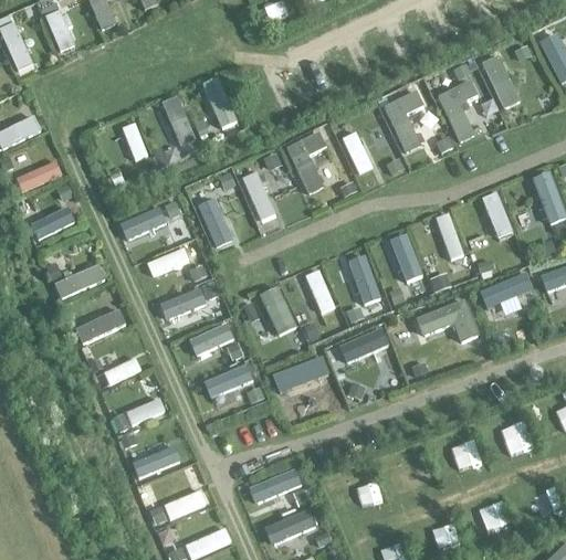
[(88,0),(102,30),(117,23),(107,2),(106,0),(88,0)]
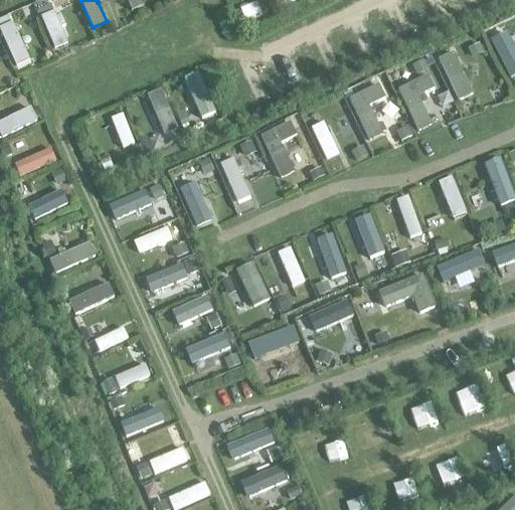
[(128,0),(132,8),(143,3),(141,0),(128,0)]
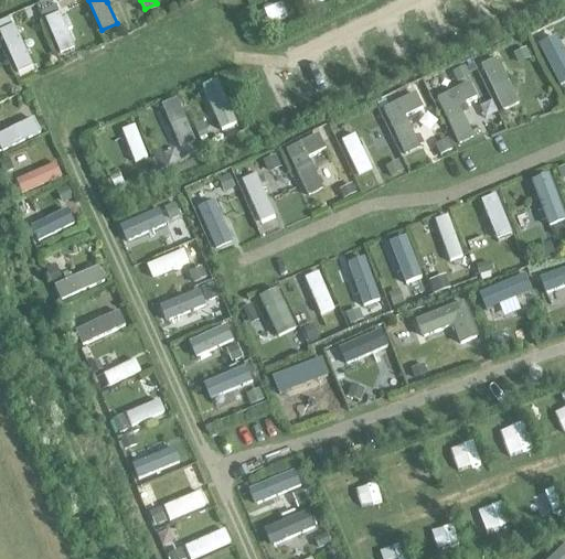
[(45,17),(61,51),(74,44),(66,28),(72,25),(67,14),(63,17),(60,10),(59,10),(55,2),(53,3),(42,8),(40,9),(43,18),(45,17)]
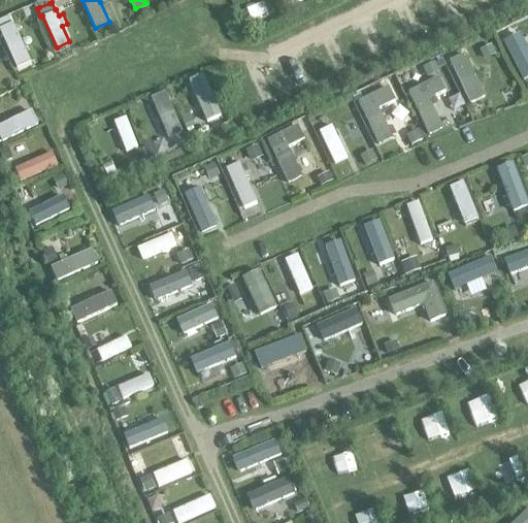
[(0,25),(0,29),(17,66),(31,60),(13,21),(11,22),(7,13),(0,17),(0,24),(1,26),(0,25)]
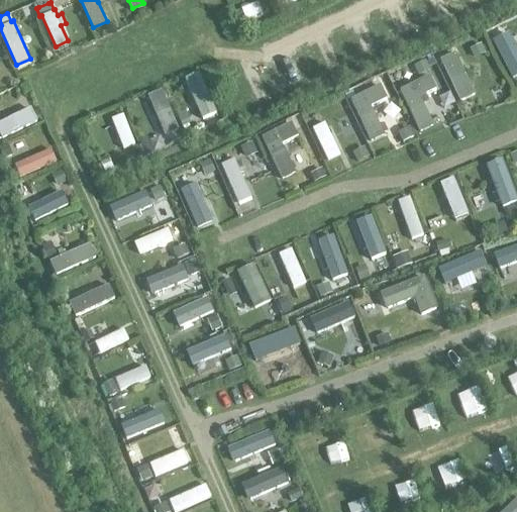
[(491,34),(514,80),(516,77),(516,52),(504,27),(491,34)]
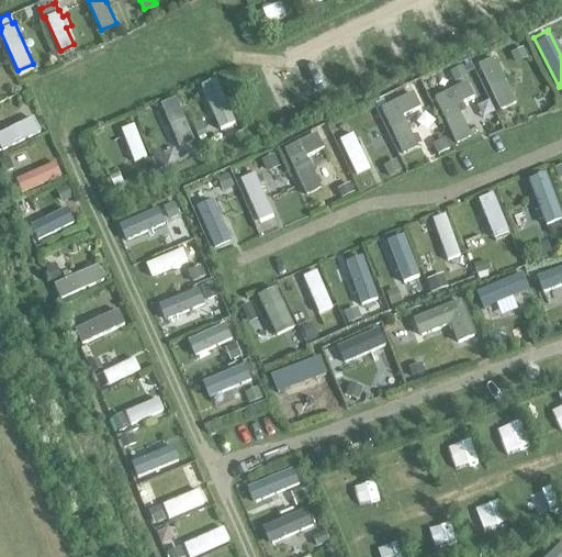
[(478,62),(501,108),(516,100),(494,54),(478,62)]
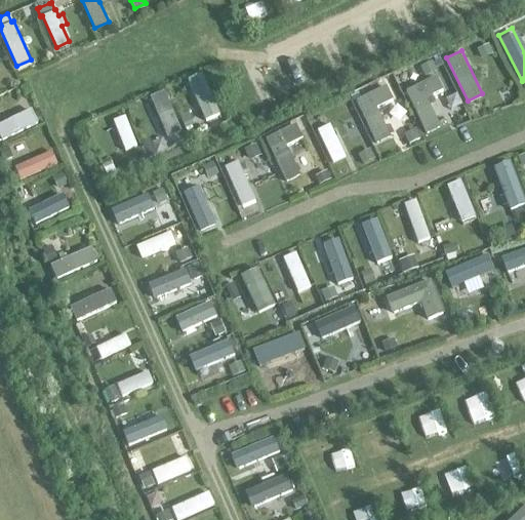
[(188,78),(205,118),(219,112),(202,72),(188,78)]
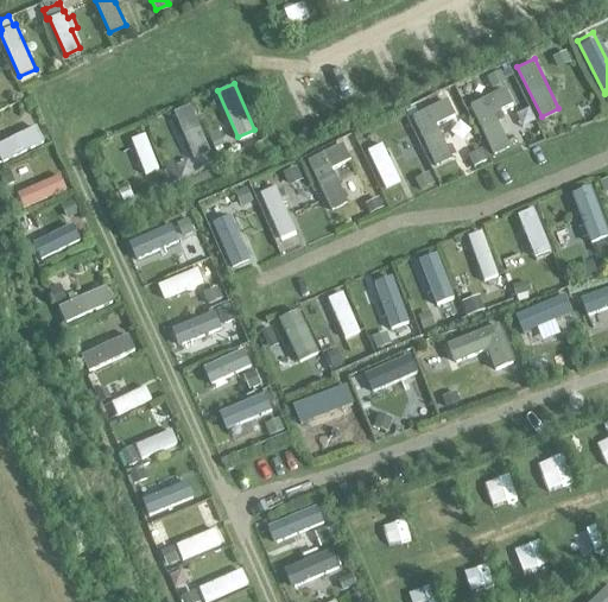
[(469,103),(494,152),(510,145),(498,121),(505,118),(500,108),(512,102),(504,86),(469,103)]
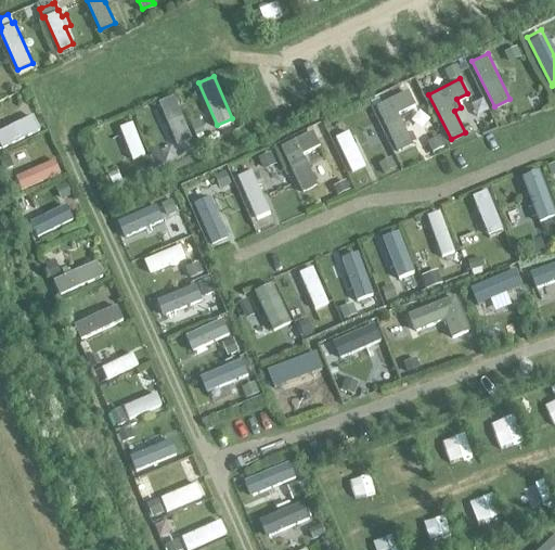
[(376,104),(398,150),(412,142),(397,113),(415,104),(408,88),(376,104)]
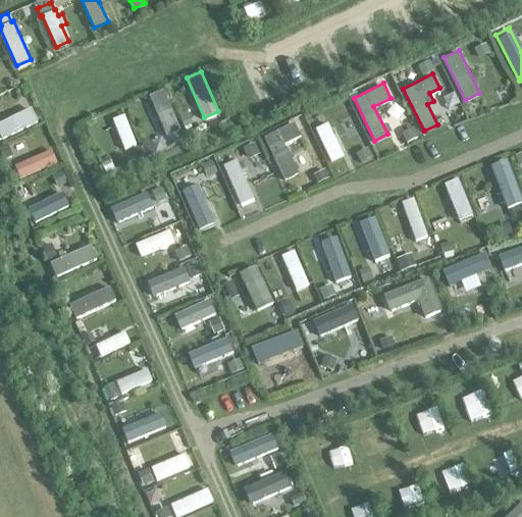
[(180,128),(162,88),(149,94),(159,117),(155,119),(159,127),(162,126),(166,135),(180,128)]
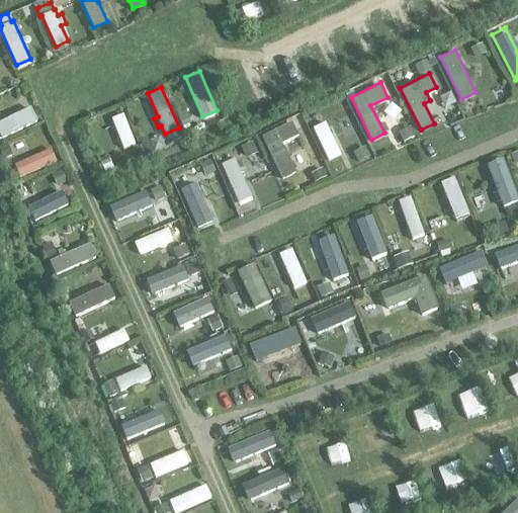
[(30,106),(0,120),(0,135),(2,135),(3,136),(36,119),(30,106)]
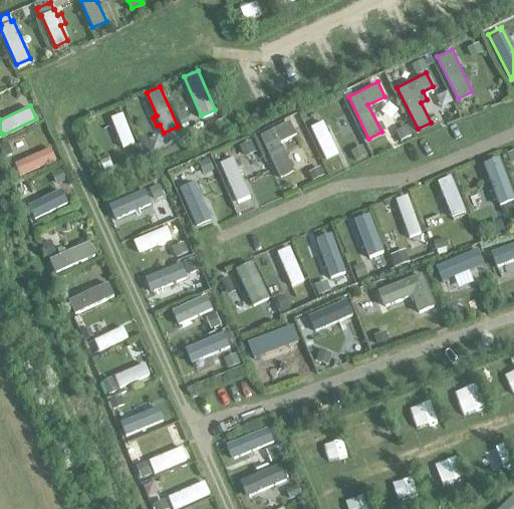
[(305,114),(322,151),(335,145),(317,108),(305,114)]
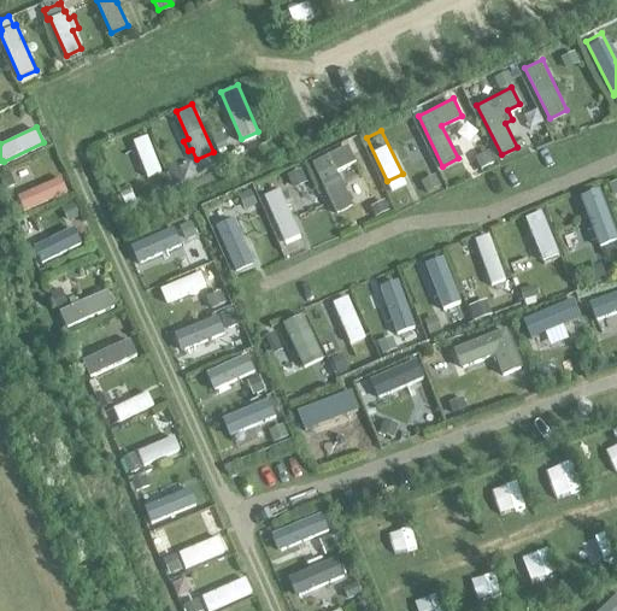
[(135,137),(150,174),(163,168),(147,133),(135,137)]
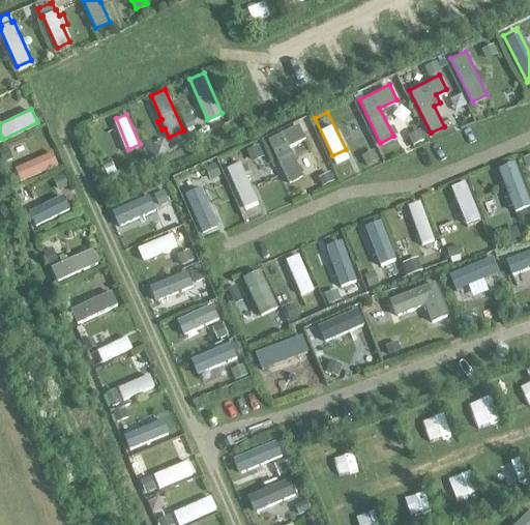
[(268,138),(290,181),(303,175),(289,146),(305,138),(298,123),(268,138)]
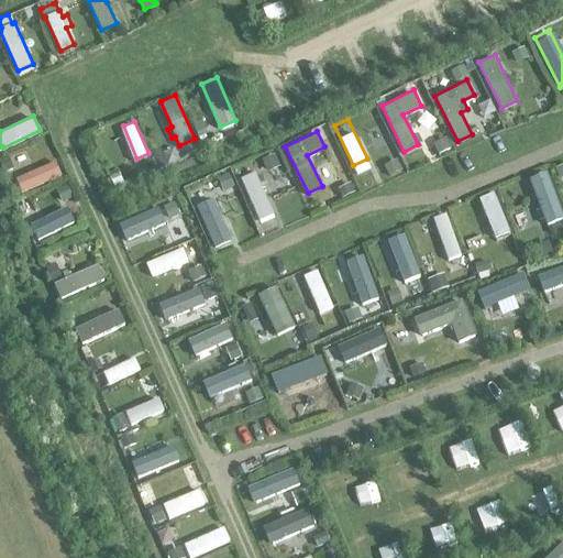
[(175,140),(163,145),(163,146),(158,149),(163,159),(167,156),(168,157),(180,152),(180,151),(185,149),(184,144),(178,146),(175,140)]
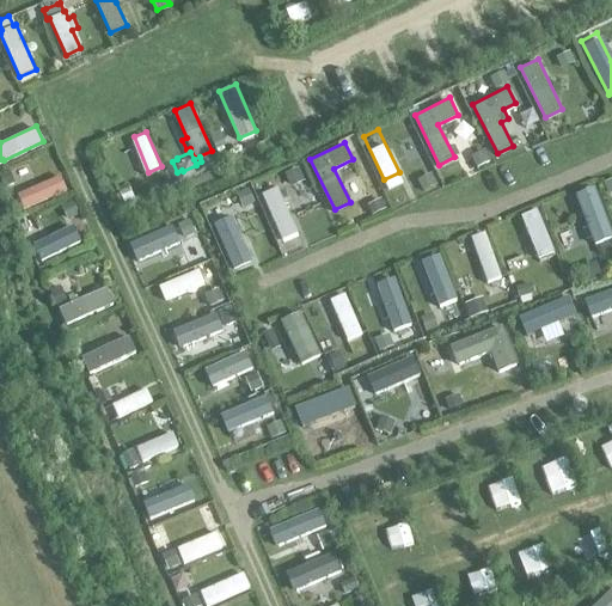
[(257,183),(281,233),(298,225),(282,193),(301,183),(293,166),(257,183)]
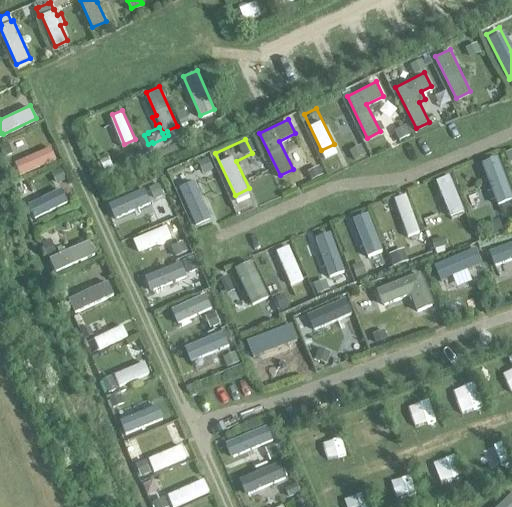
[(14,160),(20,173),(56,158),(50,145),(14,160)]
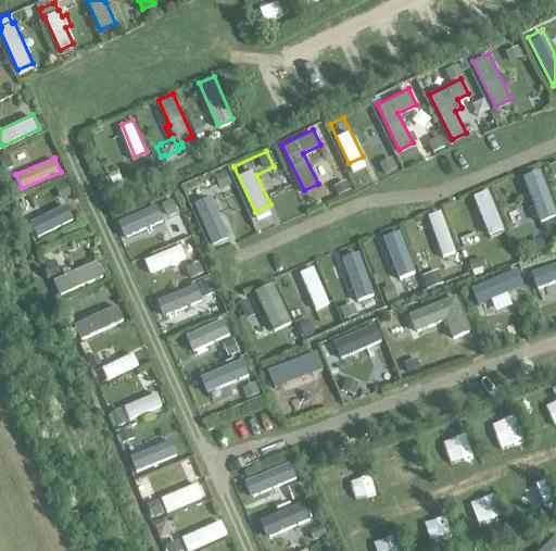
[(526,174),(540,211),(552,207),(538,168),(526,174)]
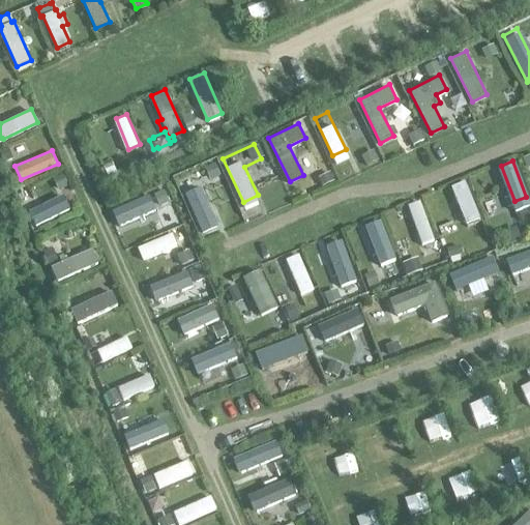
[(183,187),(189,201),(202,196),(196,181),(193,182),(190,178),(183,182),(184,186),(183,187)]
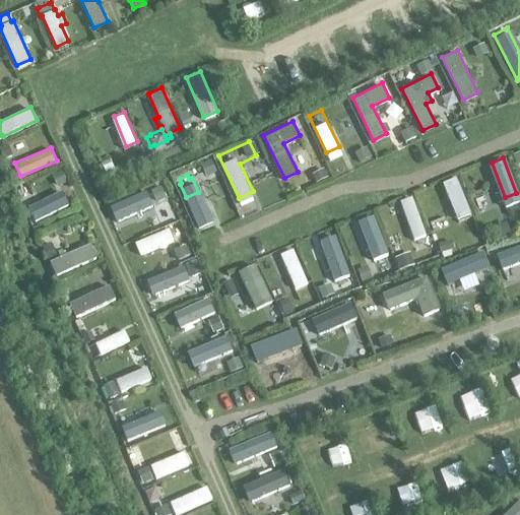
[(443,182),(457,218),(470,212),(456,177),(443,182)]
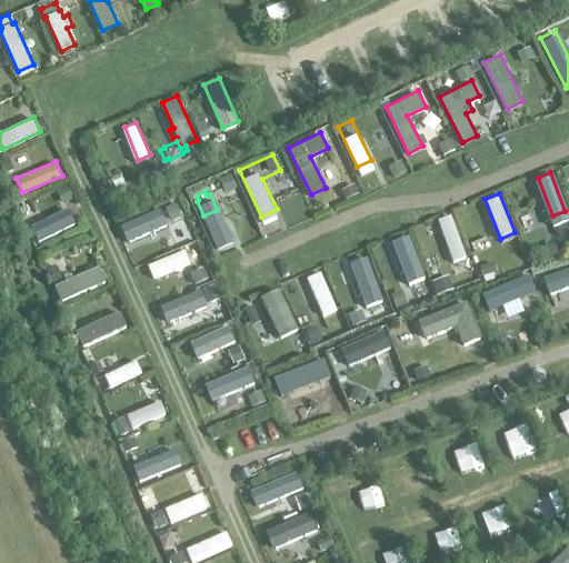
[(169,205),(137,218),(142,230),(160,223),(162,227),(165,227),(166,229),(169,228),(166,221),(175,218),(169,205)]
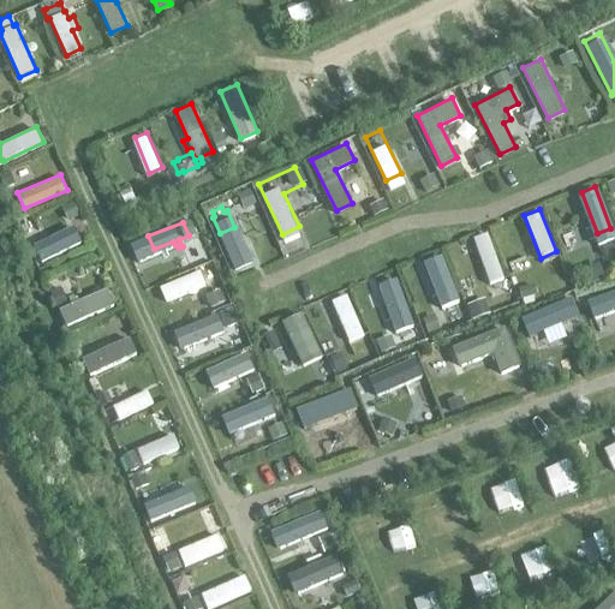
[(473,237),(489,281),(502,275),(487,231),(473,237)]
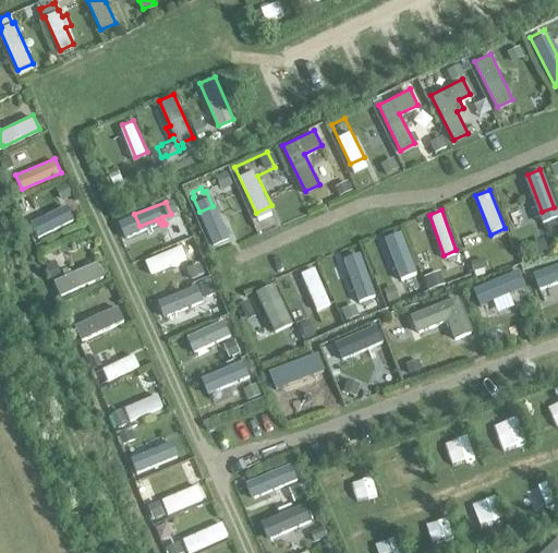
[(203,216),(215,243),(227,238),(214,211),(203,216)]
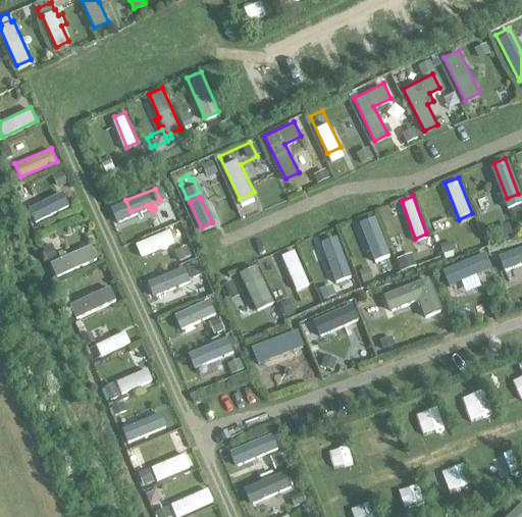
[(363,219),(376,256),(388,251),(374,214),(363,219)]
